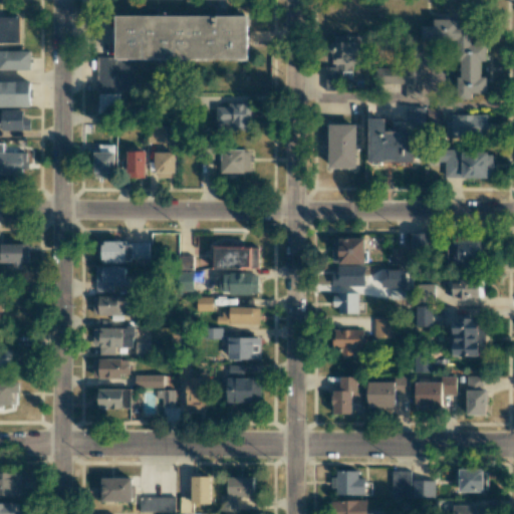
[(253,15),(121,15),(121,58),(253,57),(253,15)]
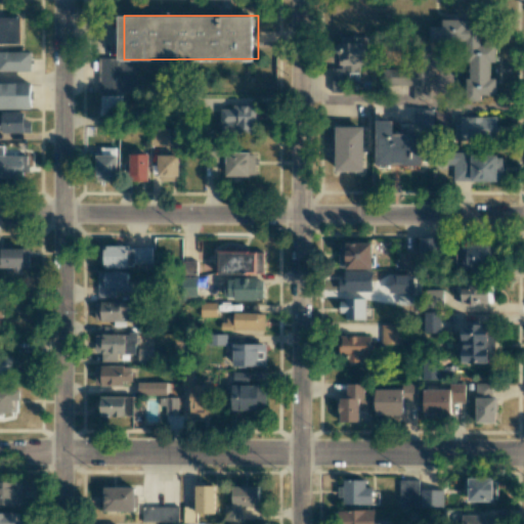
[(0,43),(19,43),(19,16),(0,16),(0,43)]
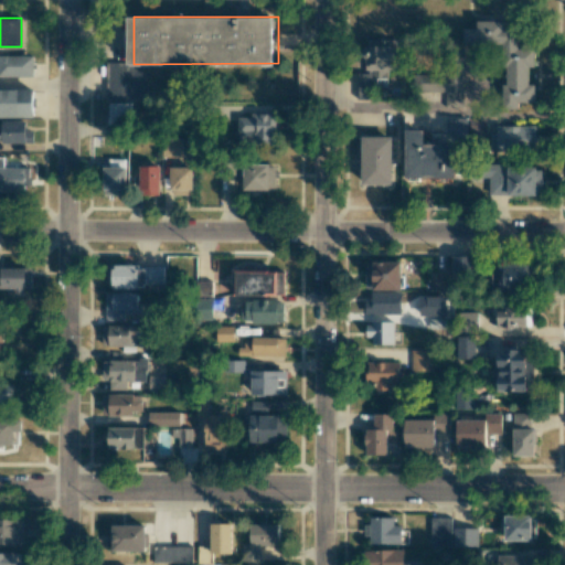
[(504,45),(504,105),(516,105),(516,102),(533,103),(534,84),(529,84),(529,67),(533,67),(533,48),(516,48),(518,29),(504,28),(504,20),(476,20),(476,29),(462,28),(461,45),(504,45)]
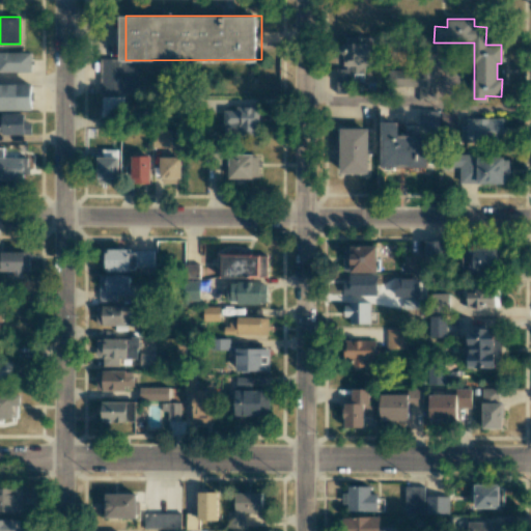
[(336,93),(352,93),(352,81),(364,81),(364,65),(370,65),(370,54),(375,54),(374,37),(343,37),(343,68),(336,68),(336,93)]
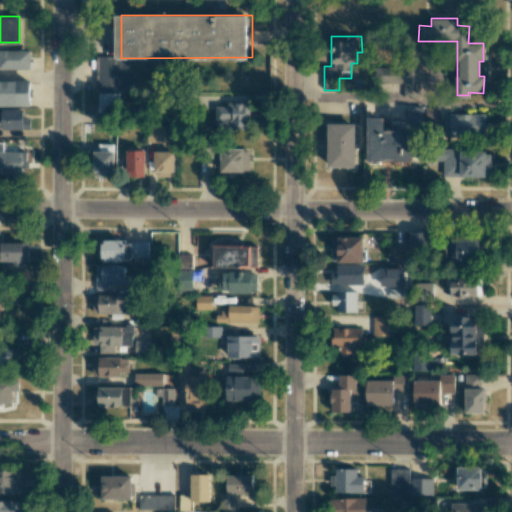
[(30,51),(0,50),(0,68),(30,70),(30,51)]
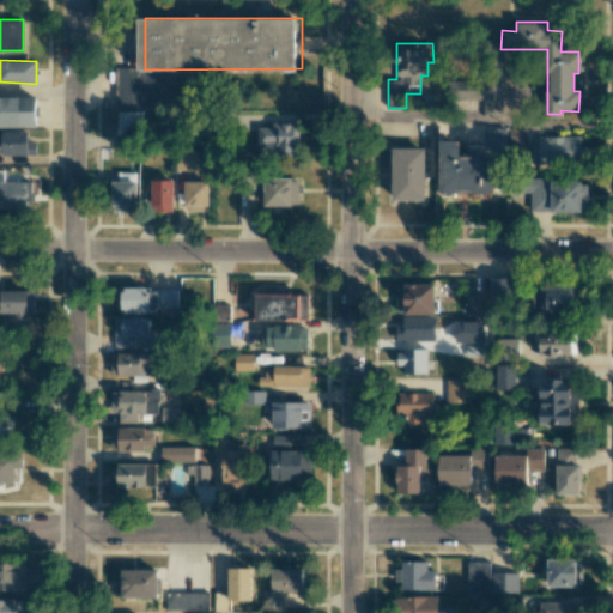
[(0,127),(37,127),(36,96),(0,96),(0,127)]
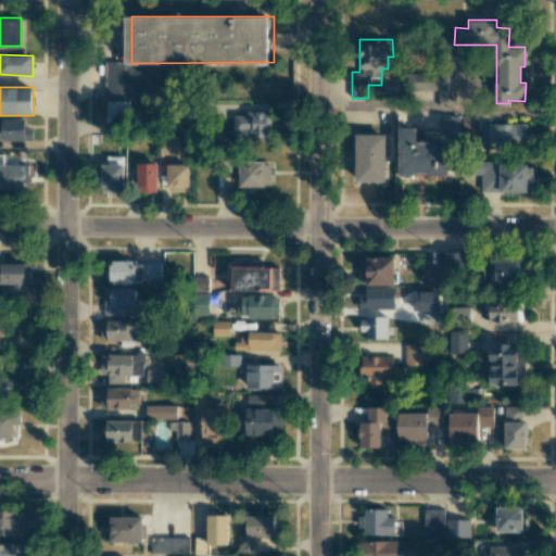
[(129,102),(108,101),(108,123),(129,124),(129,102)]
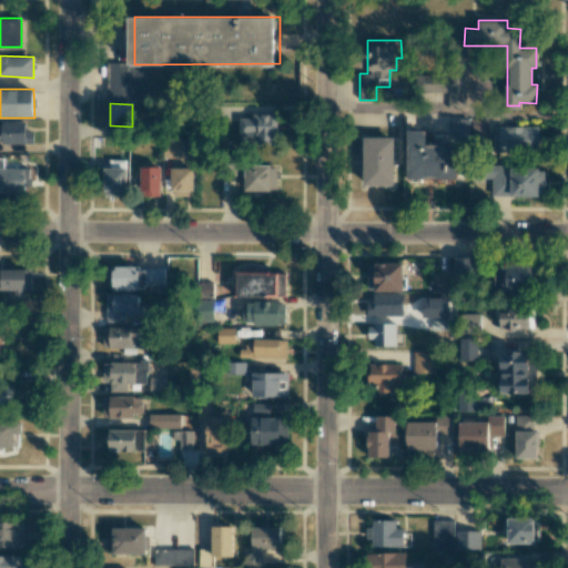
[(239,118),(239,144),(277,145),(279,114),(251,113),(251,118),(239,118)]
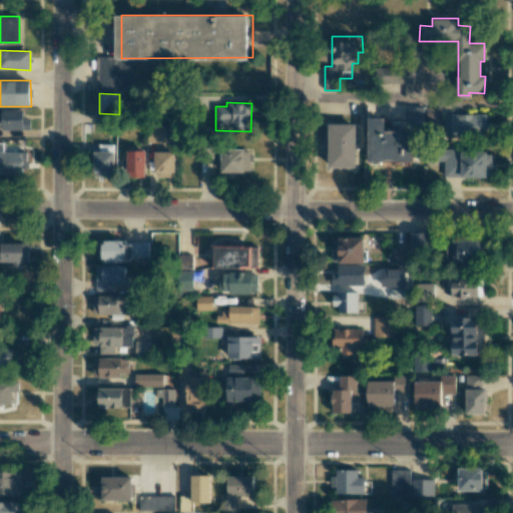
[(407,122),(424,123),(425,107),(408,106),(407,122)]
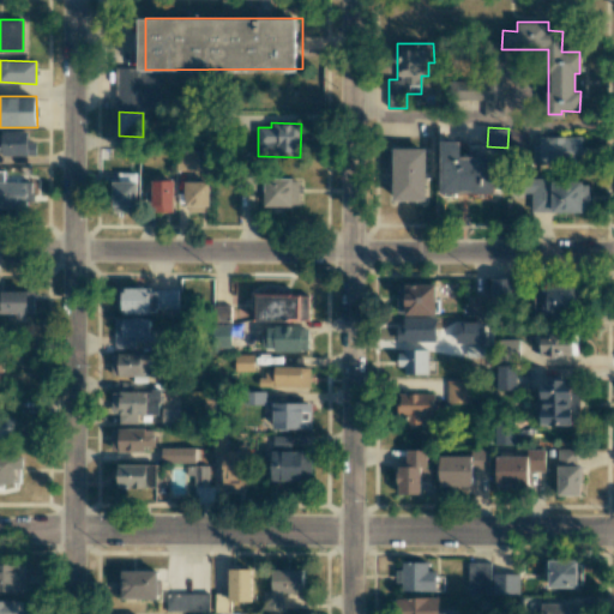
[(528,148),(529,130),(510,128),(510,146),(528,148)]
